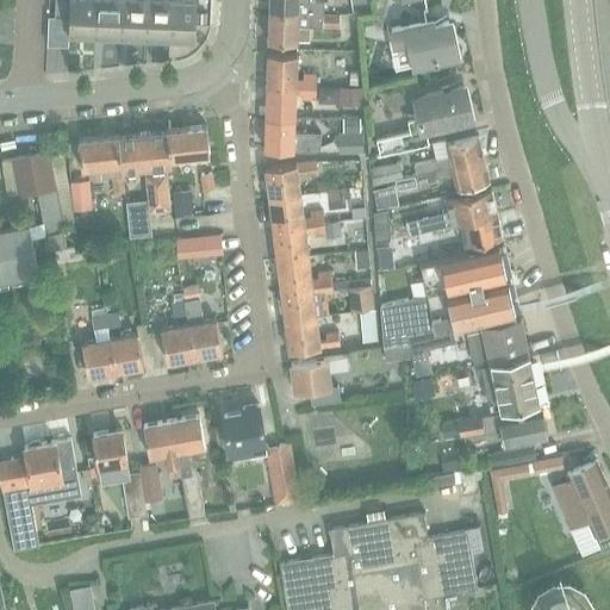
[(94,36),(94,0),(55,0),(55,17),(69,17),(68,35),(94,36)]
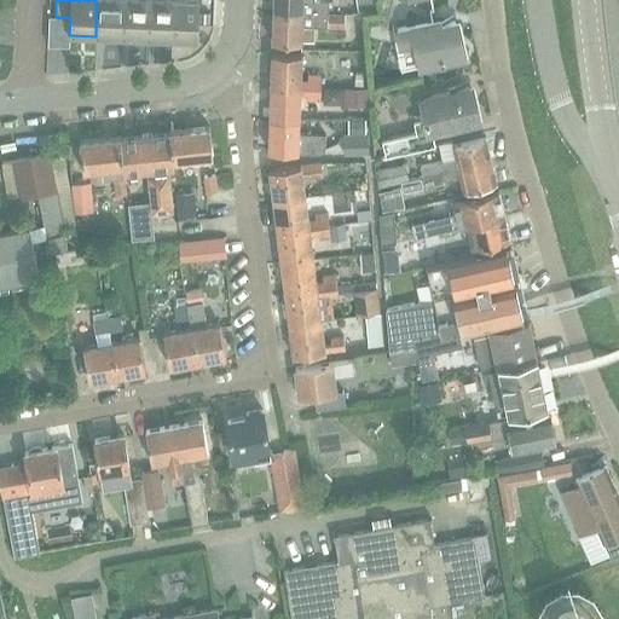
[(121,38),(122,0),(96,0),(96,36),(121,38)]
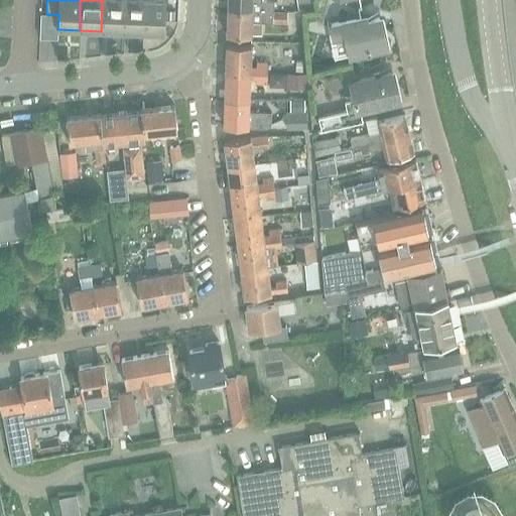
[(122,32),(123,0),(102,0),(101,31),(122,32)]
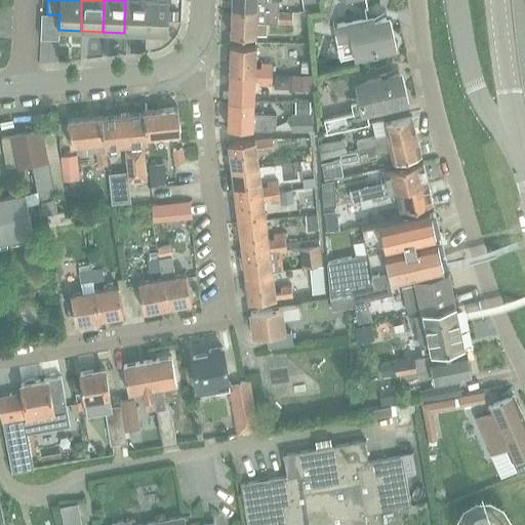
[(146,34),(147,0),(125,0),(124,33),(146,34)]
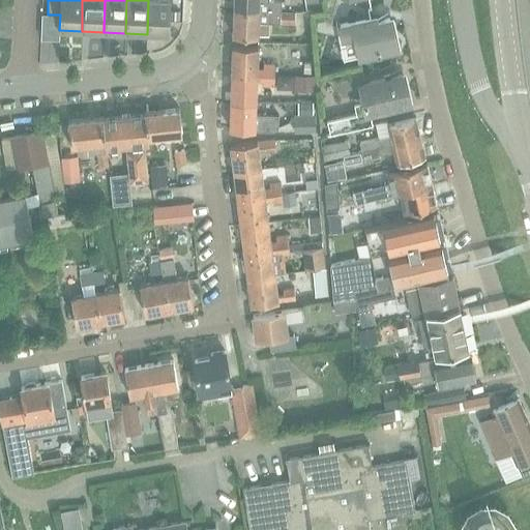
[(149,0),(148,0),(147,34),(170,35),(171,1),(149,0)]
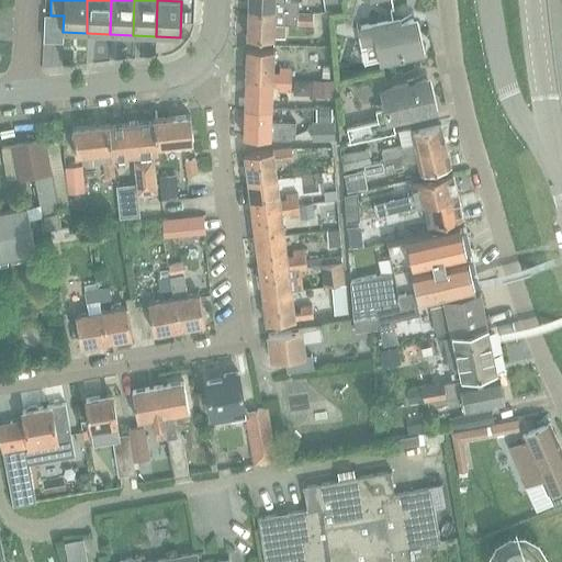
[(247,0),(248,12),(296,13),(298,2),(284,2),(284,0),(247,0)]
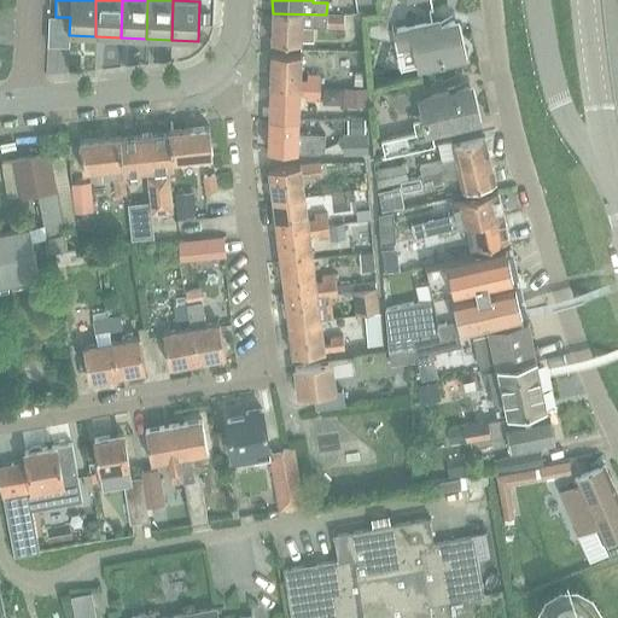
[(373,0),(356,0),(357,10),(375,7),(373,0)]
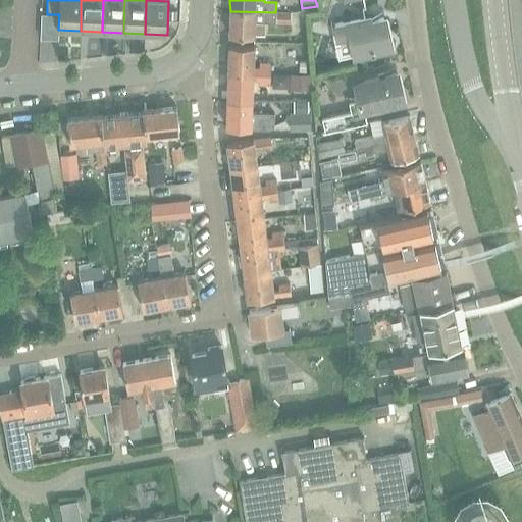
[(176,11),(168,11),(167,19),(175,19),(176,11)]
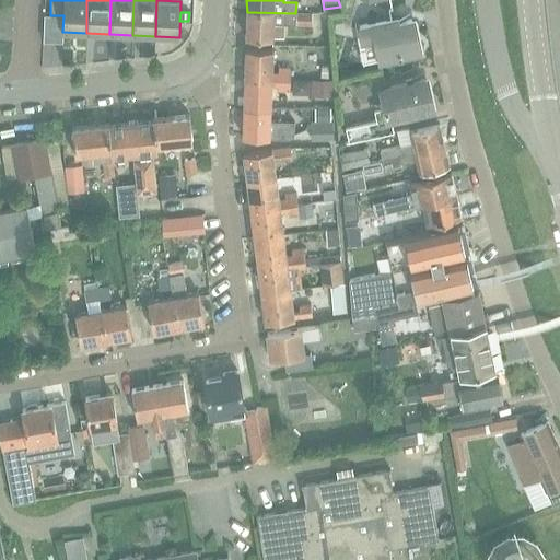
[(312,25),(312,14),(295,13),(247,12),(246,38),(272,39),(272,36),(284,36),(284,24),(295,24),(312,25)]
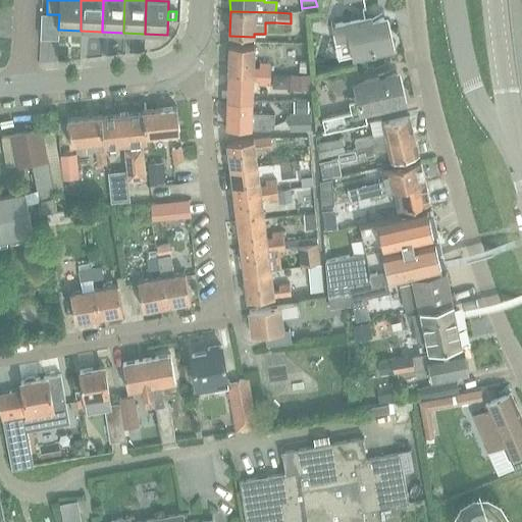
[(382,18),(365,22),(364,18),(334,24),(336,37),(332,38),(337,59),(389,48),(382,18)]
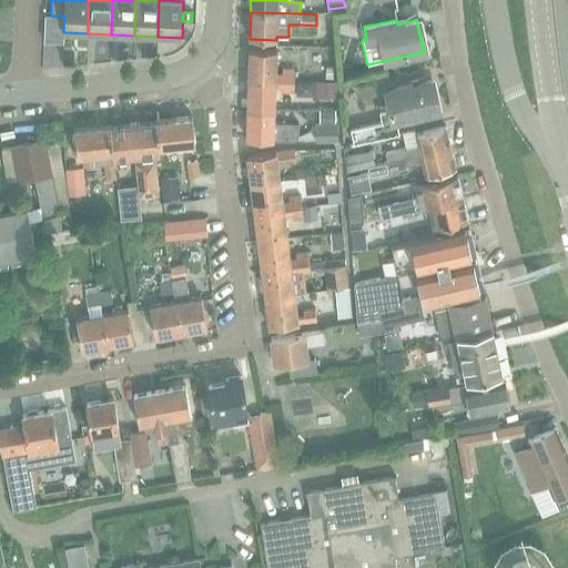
[(283,72),(275,72),(276,51),(250,50),(249,79),(294,81),(294,68),(283,68),(283,72)]
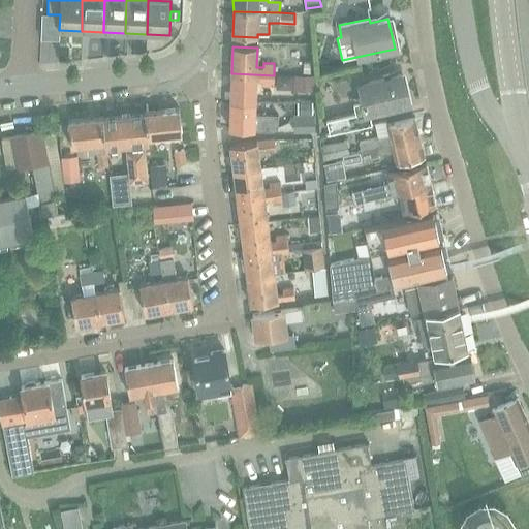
[(279,52),(278,70),(290,71),(291,53),(279,52)]
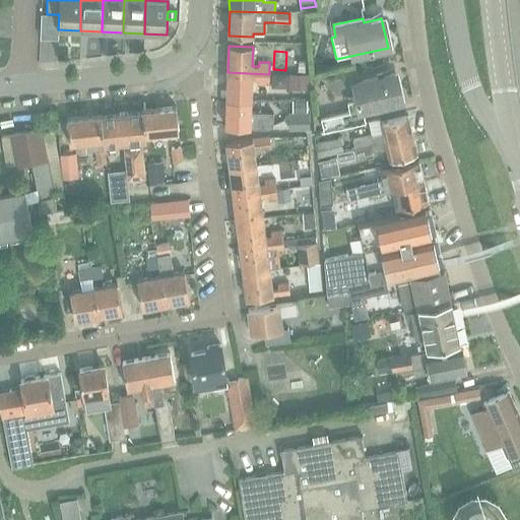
[(269,84),(269,74),(228,72),(226,100),(251,101),(252,79),(257,79),(257,84),(269,84)]
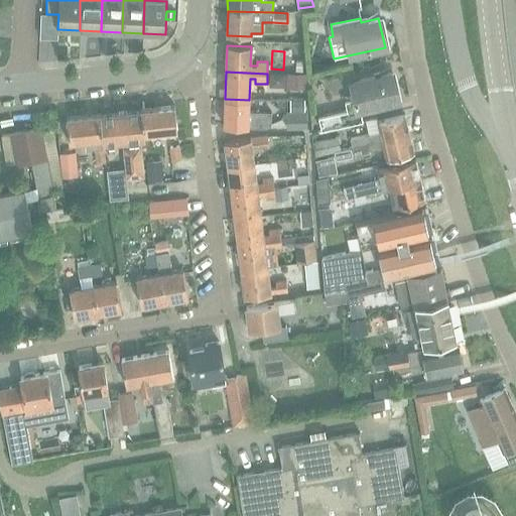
[(360,109),(397,100),(391,73),(352,82),(356,99),(345,101),(347,110),(318,117),(321,130),(363,121),(360,109)]
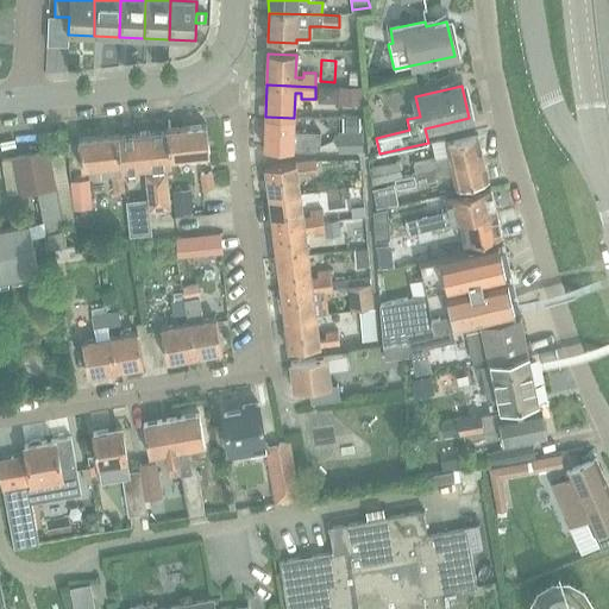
[(338,88),(337,106),(360,107),(360,89),(338,88)]
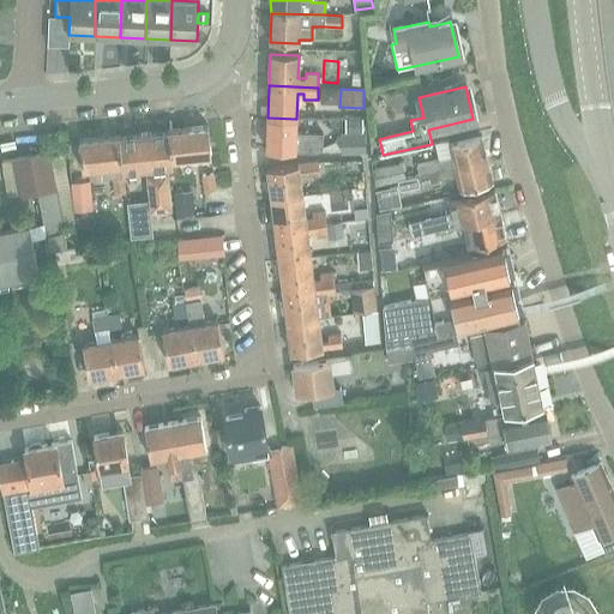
[(296,132),(296,119),(268,118),(266,150),(315,152),(323,149),(323,132),(296,132)]
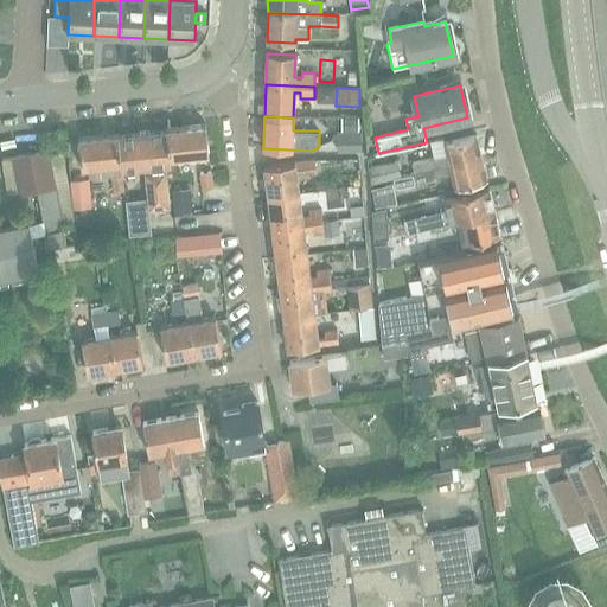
[(358,120),(358,117),(343,117),(343,129),(358,129),(358,120)]
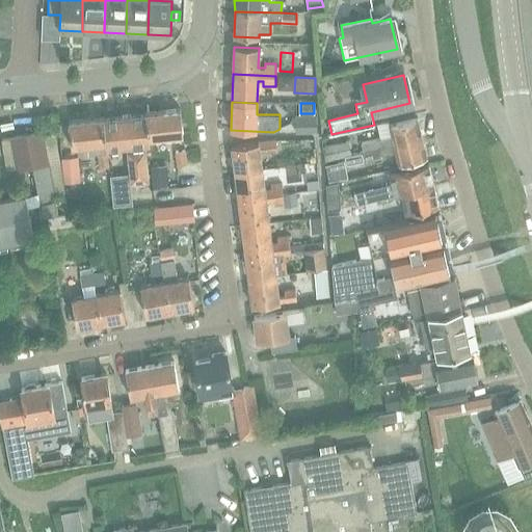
[(147,140),(148,140),(182,137),(180,111),(144,114),(147,140)]
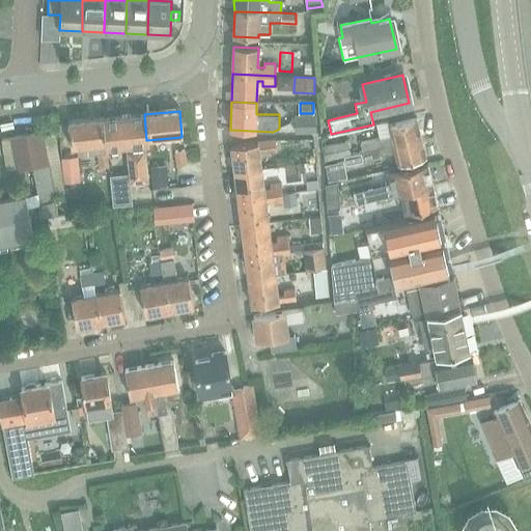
[(315,132),(315,113),(295,113),(295,133),(315,132)]
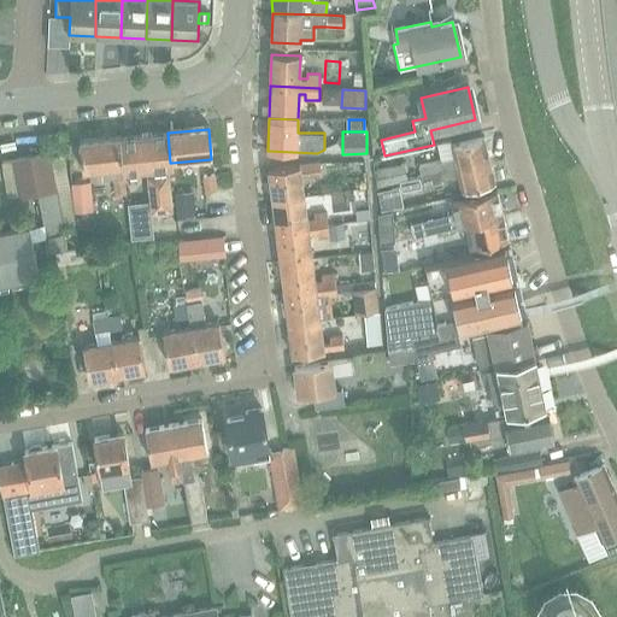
[(172,170),(171,163),(170,163),(168,133),(166,133),(168,135),(119,140),(119,137),(118,137),(122,175),(145,172),(150,215),(171,212),(168,170),(172,170)]
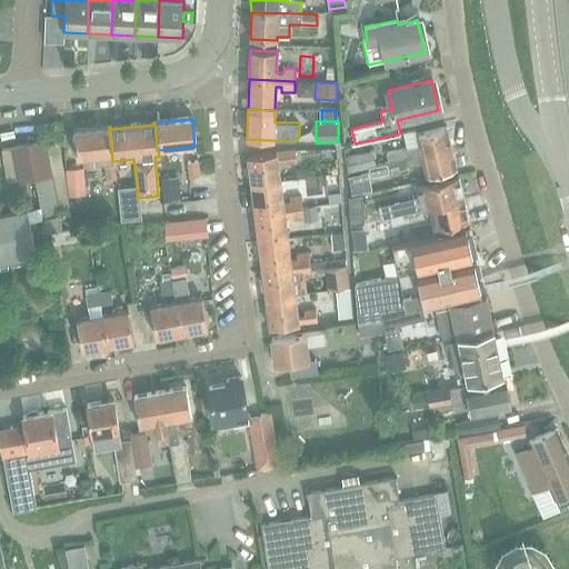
[(112,161),(109,127),(72,131),(75,159),(111,156),(112,161)]
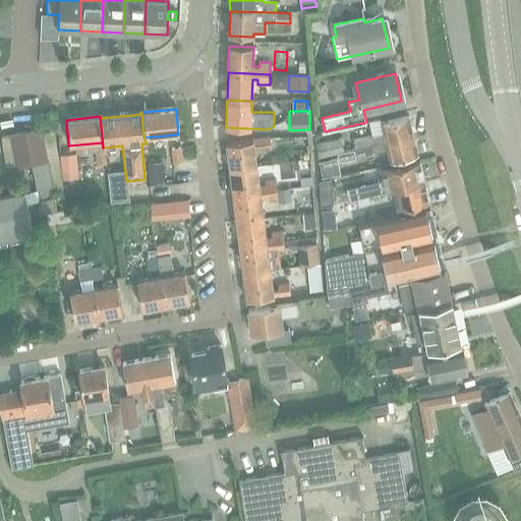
[(355,149),(413,135),(409,116),(381,123),(380,118),(367,121),(371,136),(353,140),(355,149)]
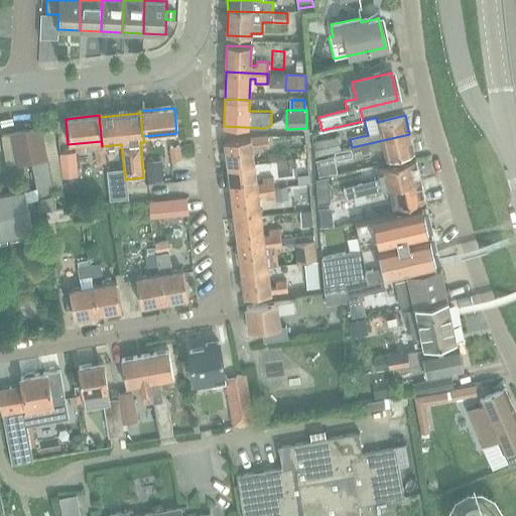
[(39,125),(12,130),(12,132),(18,161),(19,166),(31,163),(37,199),(53,196),(42,137),(39,125)]
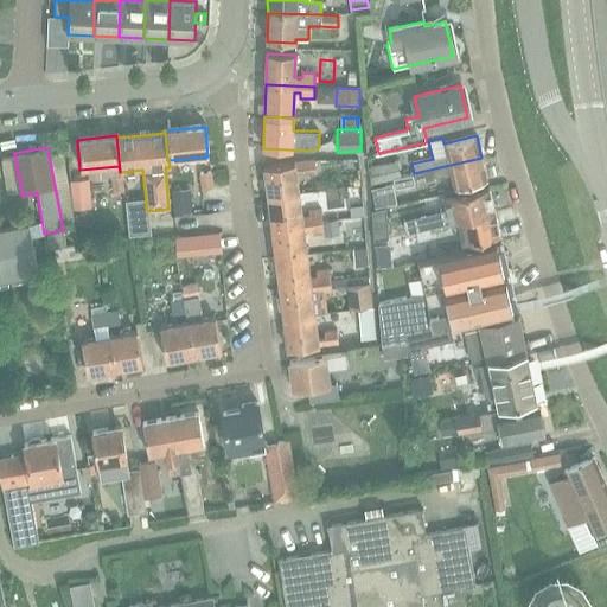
[(219,171),(232,168),(229,148),(215,151),(219,171)]
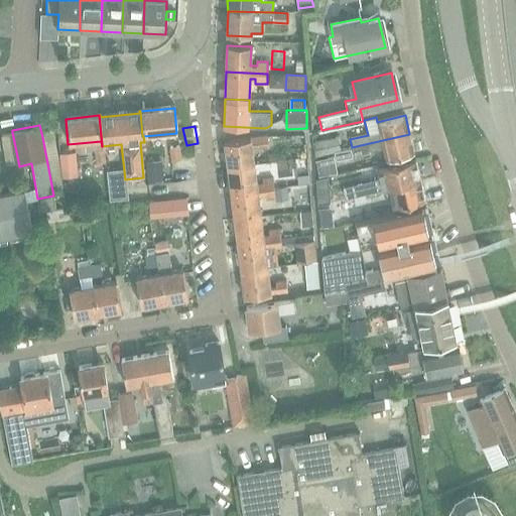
[(409,134),(352,147),(354,155),(383,148),(386,159),(414,153),(409,134)]
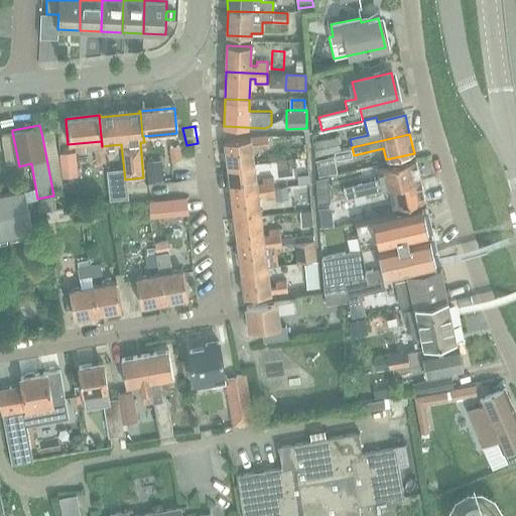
[(254,164),(252,149),(269,146),(267,136),(225,141),(228,168),(254,164)]
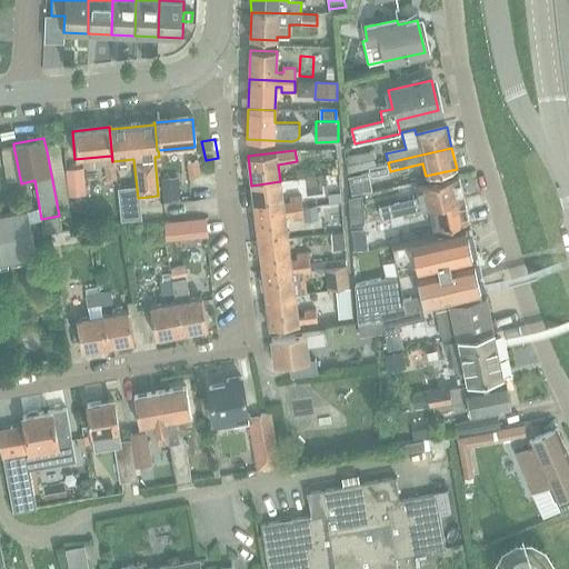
[(372,150),(345,157),(348,171),(376,165),(372,150)]
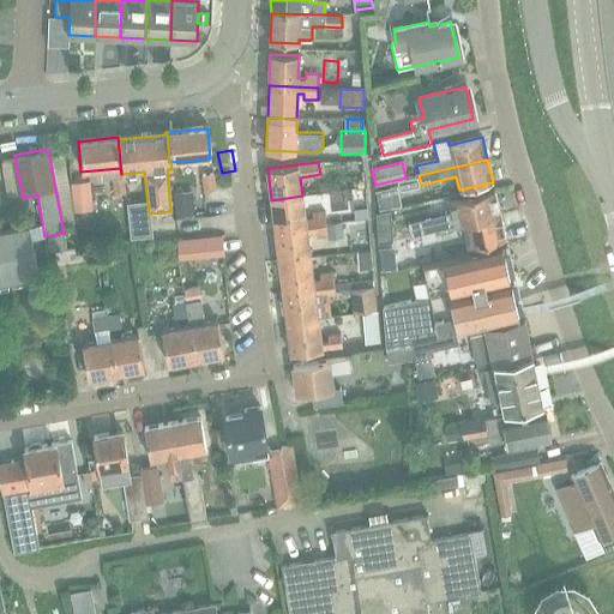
[(216,190),(214,174),(202,175),(204,192),(216,190)]
